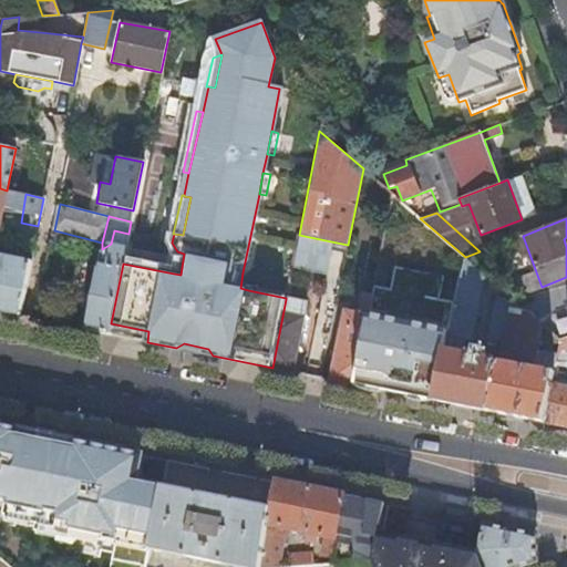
[(109,334),(111,323),(123,264),(129,234),(114,230),(111,244),(102,249),(100,264),(98,264),(85,329),(109,334)]
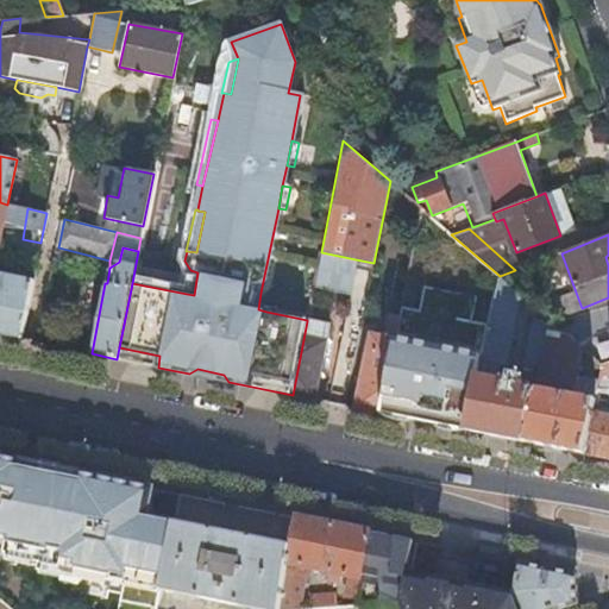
[(350,295),(356,259),(321,252),(314,288),(350,295)]
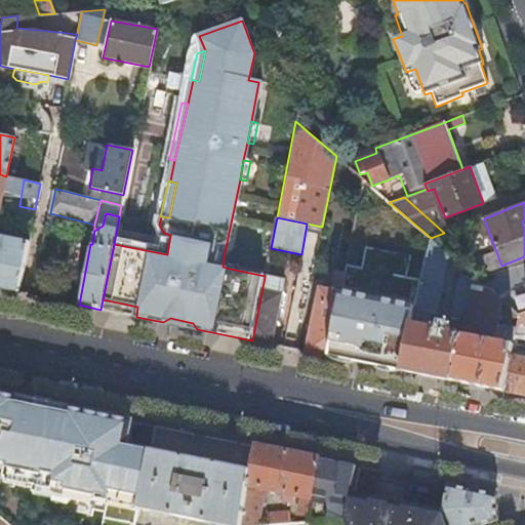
[(0,288),(19,292),(30,238),(24,236),(23,241),(13,239),(15,229),(0,226),(0,288)]
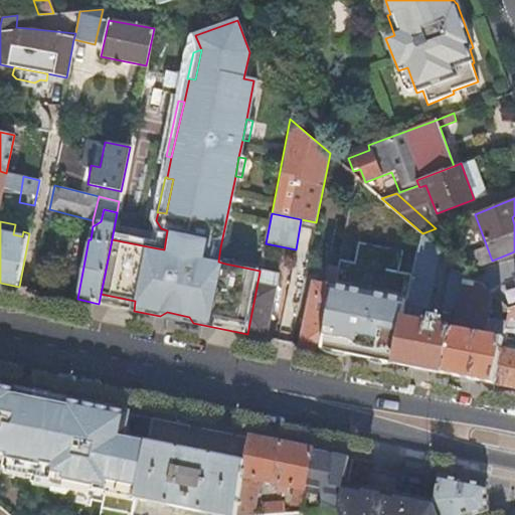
[(23,231),(29,233),(30,227),(15,224),(13,234),(22,236),(23,231)]
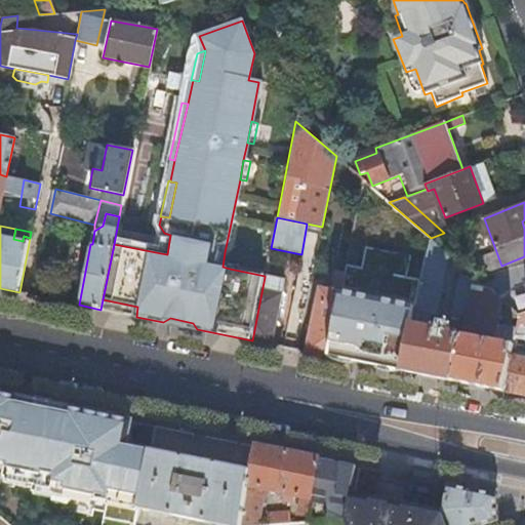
[(451,380),(461,334),(447,331),(448,327),(440,325),(439,330),(428,328),(430,313),(436,315),(448,253),(431,238),(430,237),(421,279),(413,315),(406,353),(402,370),(451,380)]
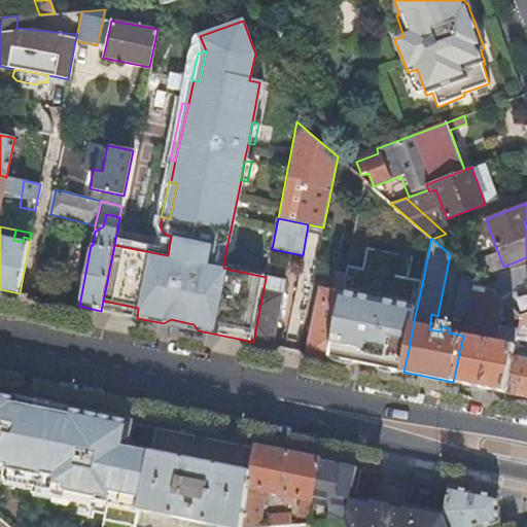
[(164,241),(162,254),(168,255),(170,242),(164,241)]
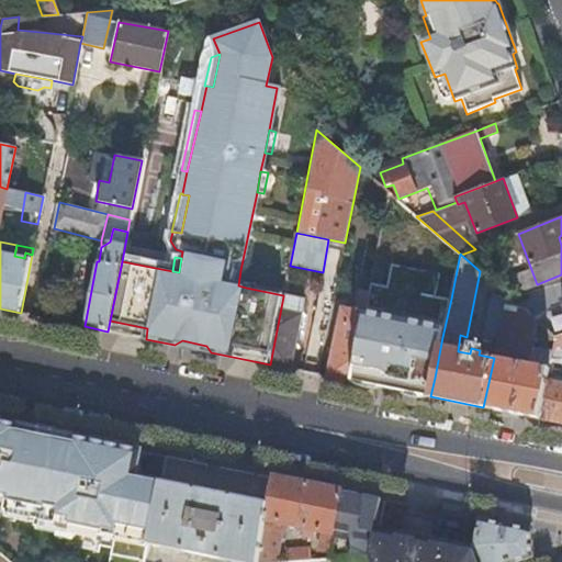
[(439,273),(391,263),(386,285),(370,282),(369,290),(351,381),(371,384),(390,389),(411,393),(430,396),(435,378),(442,337),(451,299),(435,295),(439,273)]
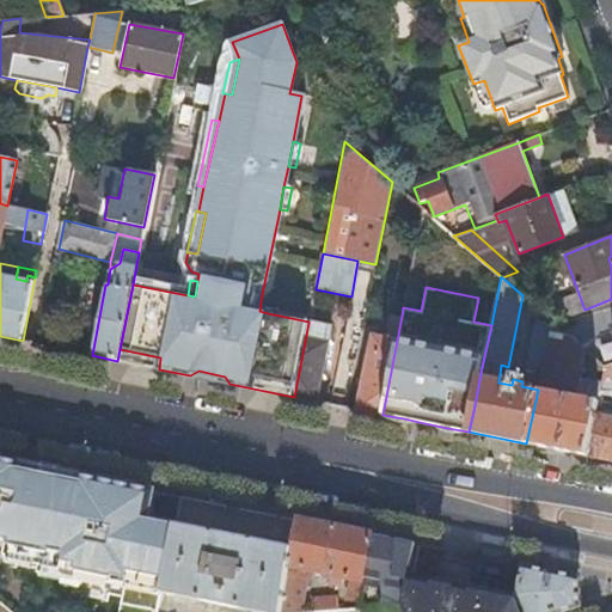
[(259,311),(268,313),(270,297),(262,294),(259,311)]
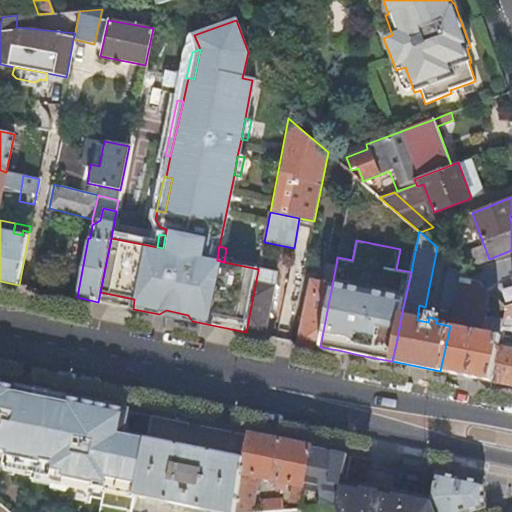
[(320,347),(336,264),(326,262),(322,281),(311,279),(299,342),(320,347)]
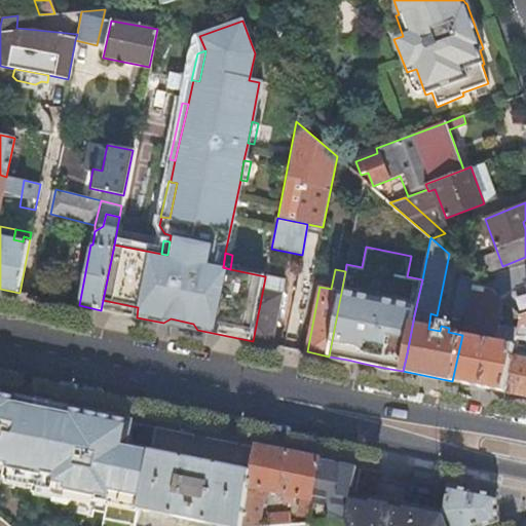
[(516,333),(520,314),(476,276),(475,275),(462,335),(452,381),(504,391),(512,355),(516,333)]
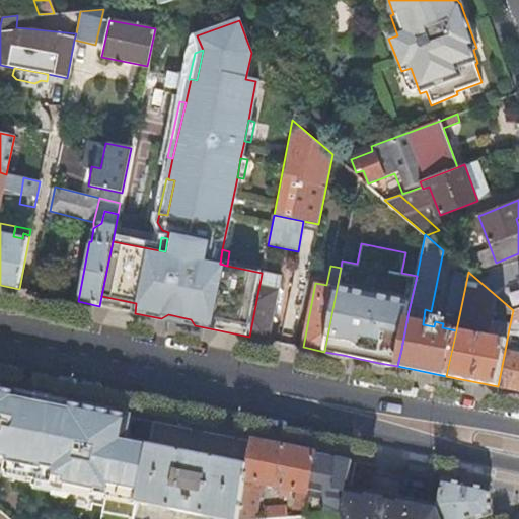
[(249,337),(269,340),(278,291),(277,290),(279,278),(262,274),(249,337)]
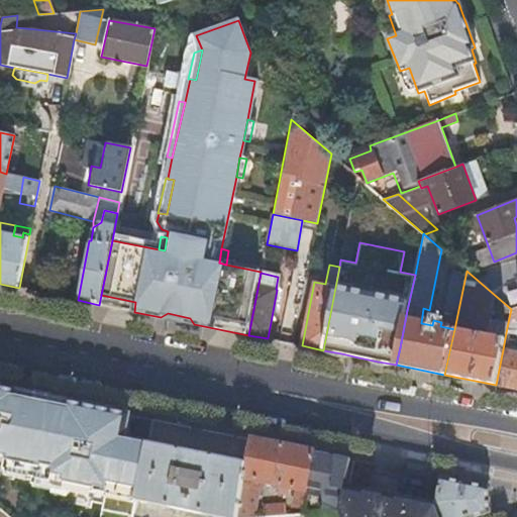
[(99,305),(134,312),(135,302),(101,295),(99,305)]
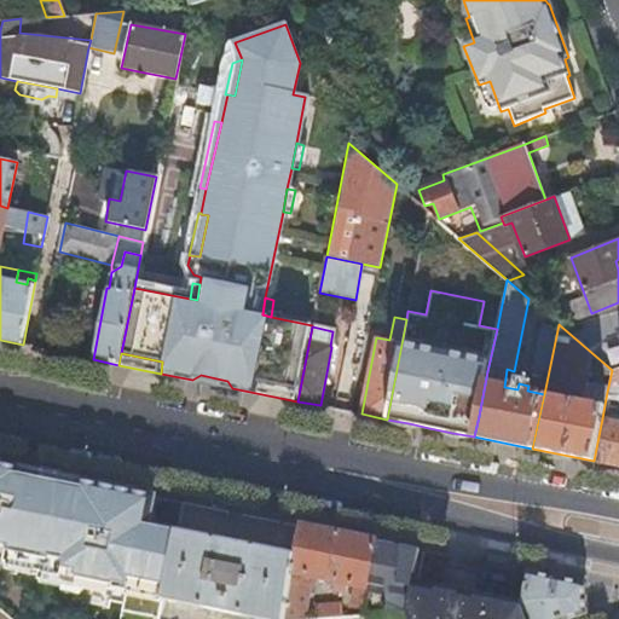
[(618,368),(612,371),(612,370),(607,392),(618,388),(618,368)]
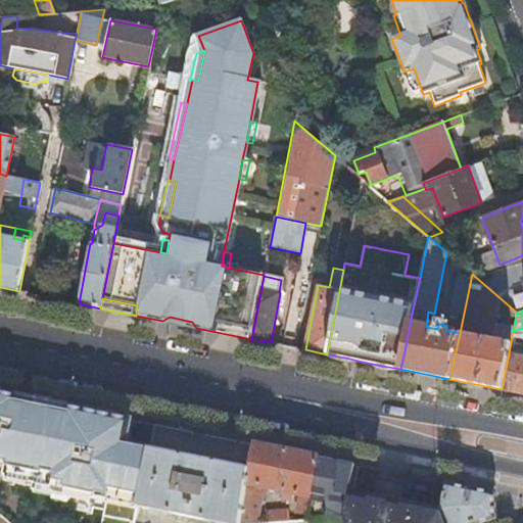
[(162,321),(196,328),(192,322),(170,317),(162,321)]
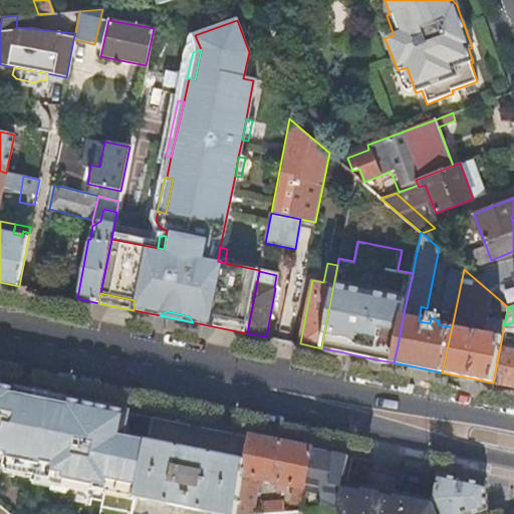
[(513,349),(500,347),(493,382),(513,387),(513,349)]
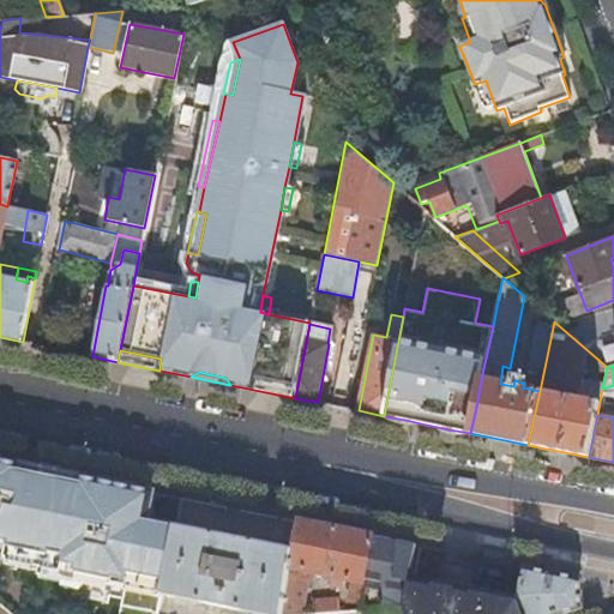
[(0,459),(0,555),(38,565),(38,566),(77,573),(79,578),(112,585),(113,581),(163,591),(174,531),(175,528),(176,525),(149,519),(155,491),(80,476),(0,459)]
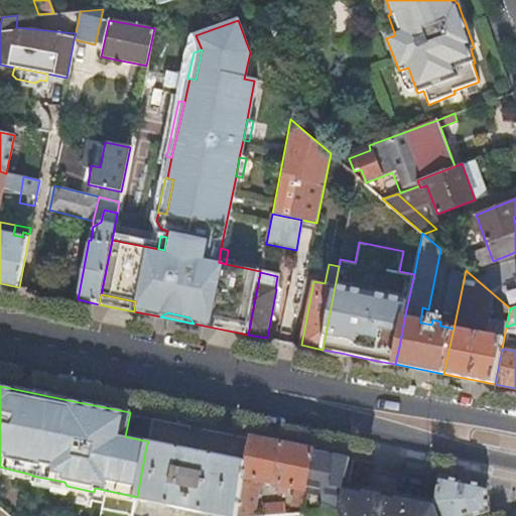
[(339,510),(345,487),(345,484),(310,476),(315,450),(283,444),(251,437),(245,463),(245,466),(233,515),(251,515),(259,481),(272,484),(270,489),(281,492),(282,486),(293,489),(290,505),(303,508),(302,513),(339,510)]
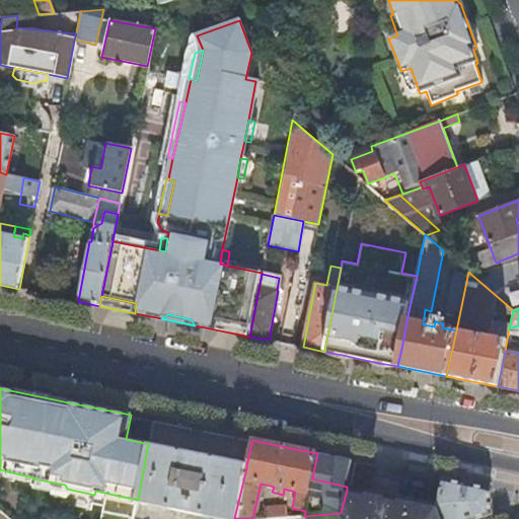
[(180,452),(148,446),(147,449),(179,455),(180,452)]
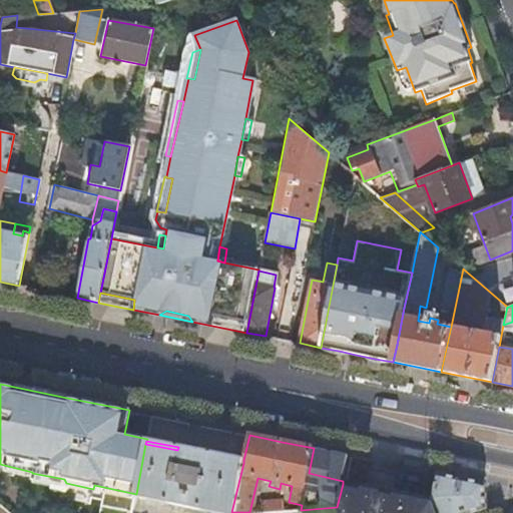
[(231,512),(243,463),(217,458),(213,457),(214,454),(178,447),(177,450),(145,444),(136,494),(135,496),(206,511),(214,512),(231,512)]
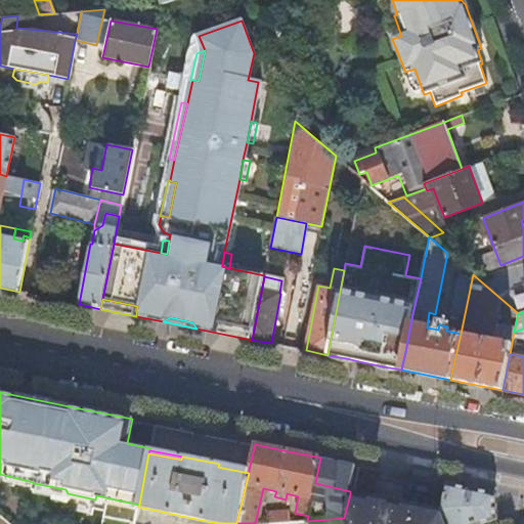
[(249,473),(249,470),(222,465),(219,464),(218,467),(222,468),(249,473)]
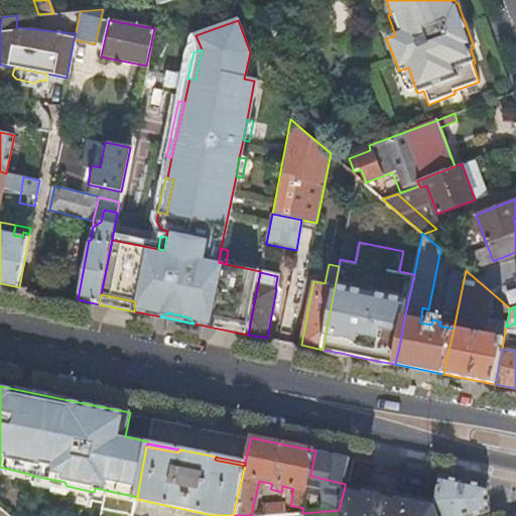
[(435,506),(345,487),(339,510),(341,515),(476,515),(489,511),(488,486),(452,479),(439,477),(434,502),(435,506)]
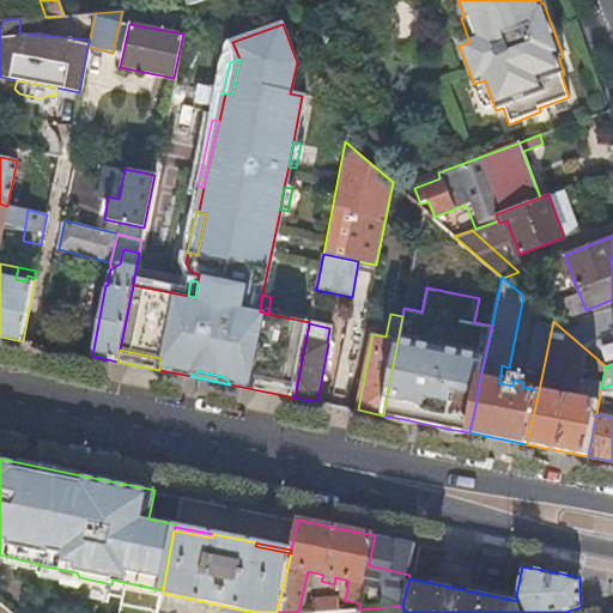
[(310,612),(338,611),(337,598),(309,599),(310,612)]
